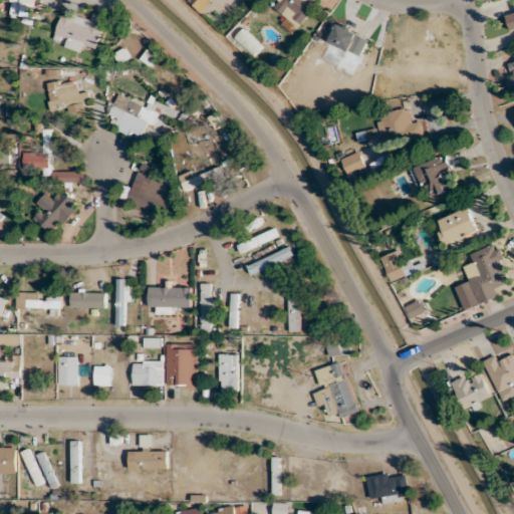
[(12,0),(8,19),(36,25),(41,0),(12,0)]
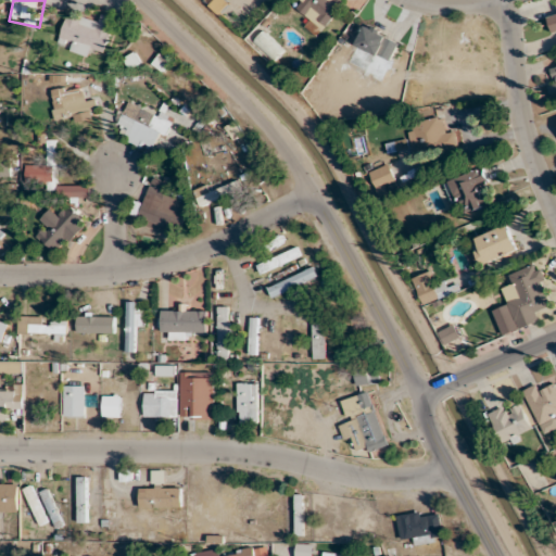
[(318,36),(345,2),(342,0),(298,0),(293,5),(311,19),(305,25),(318,36)]
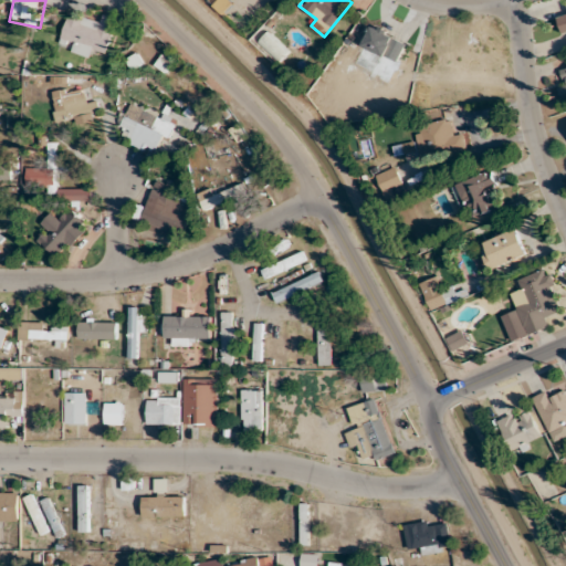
[(59,48),(92,56),(94,49),(107,52),(116,18),(97,13),(95,22),(67,14),(59,48)]
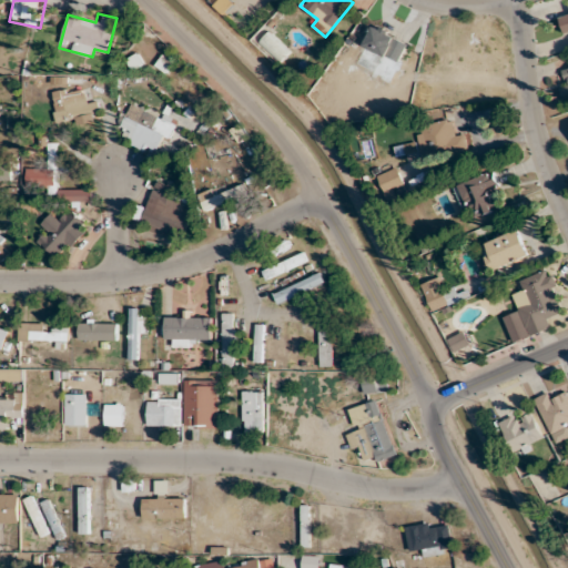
[(363,44),(398,62),(409,41),(374,23),(363,44)]
